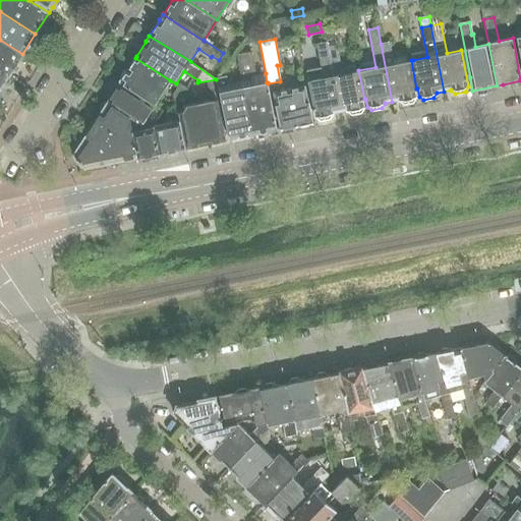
[(22,54),(0,40),(0,71),(8,76),(22,54)]
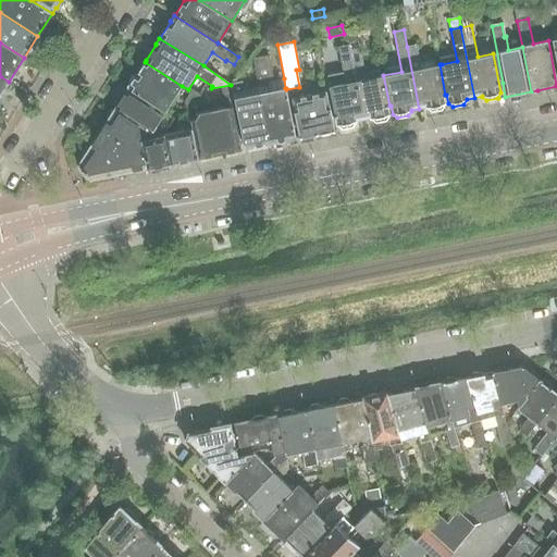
[(348,45),(363,120),(371,119),(375,122),(375,123),(386,120),(390,115),(387,106),(390,106),(383,75),(381,76),(380,70),(366,73),(359,44),(348,45)]
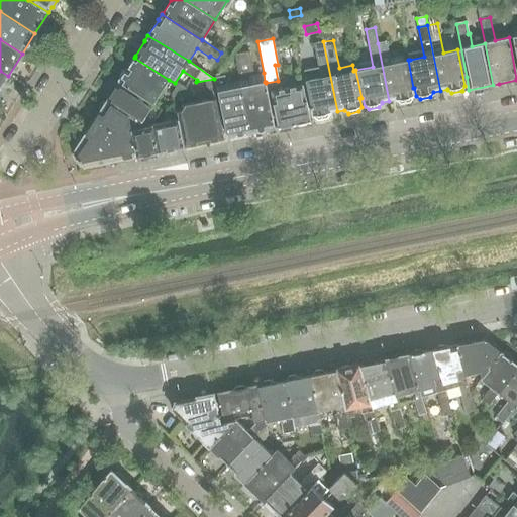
[(320,68),(304,71),(305,80),(311,108),(313,116),(317,119),(317,120),(327,118),(327,117),(330,113),(337,111),(323,41),(315,43),(320,68)]
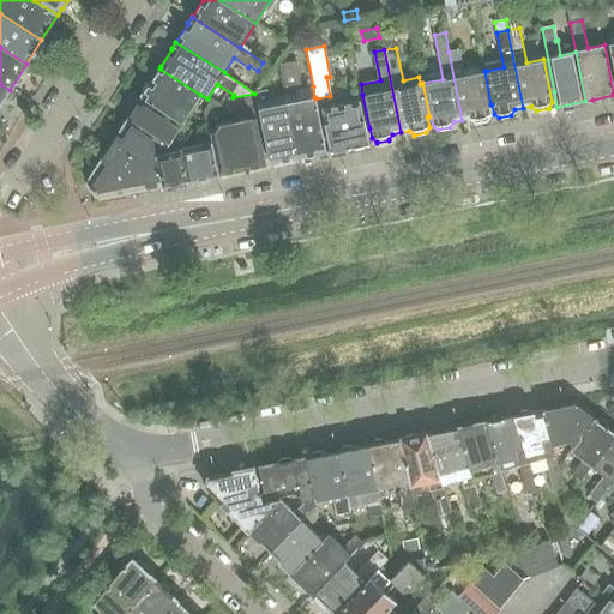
[(459,49),(449,52),(462,120),(470,119),(475,122),(487,120),(491,114),(489,104),(491,104),(485,71),(482,72),(464,76),(459,49)]
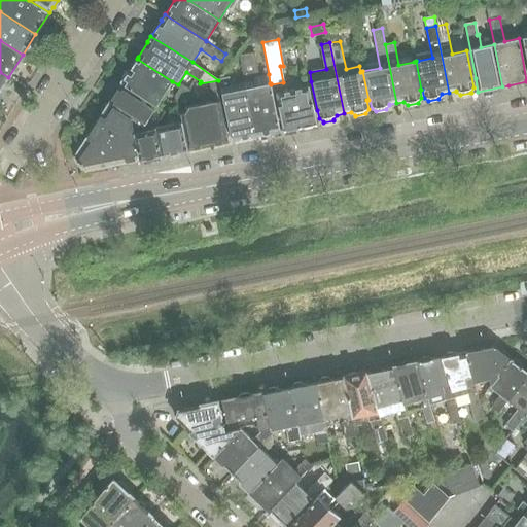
[(254,53),(240,56),(245,89),(246,89),(256,136),(279,131),(280,131),(278,120),(271,84),(271,83),(270,83),(269,74),(258,76),(254,53)]
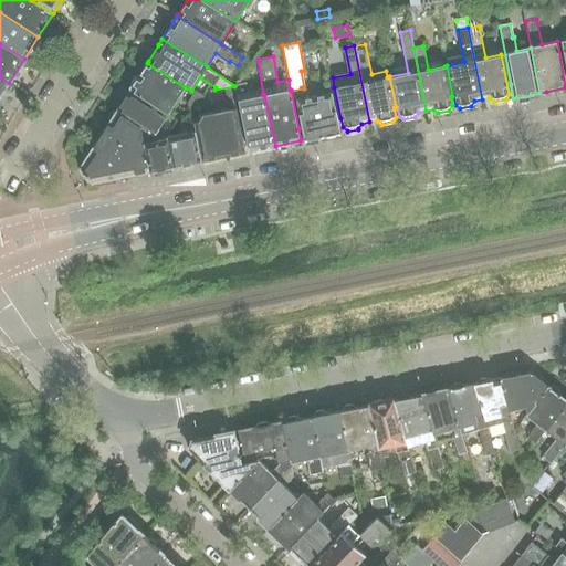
[(185,87),(147,63),(139,75),(138,75),(130,87),(130,88),(130,90),(168,114),(185,87)]
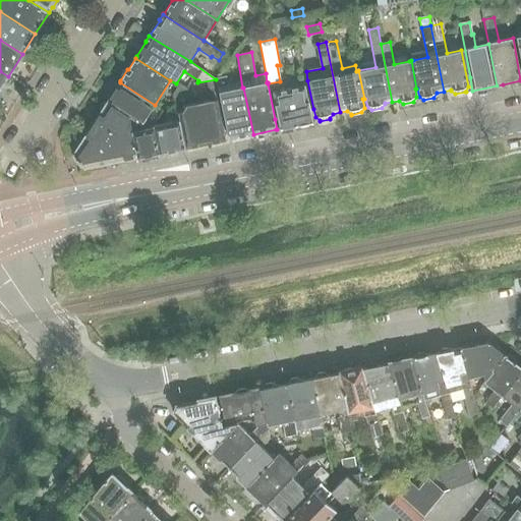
[(8,76),(0,71),(0,88),(7,76),(8,77),(8,76)]
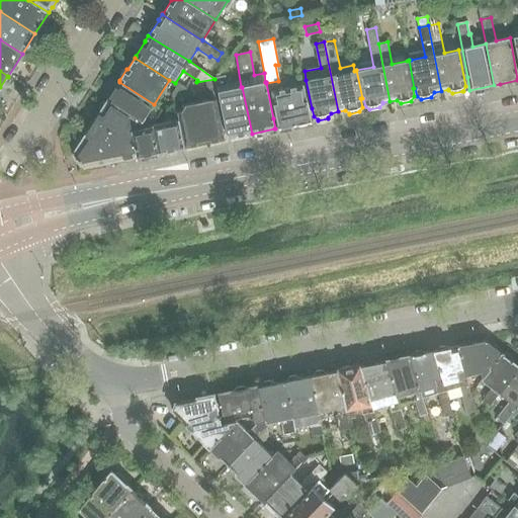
[(214,80),(205,82),(207,93),(218,91),(214,80)]
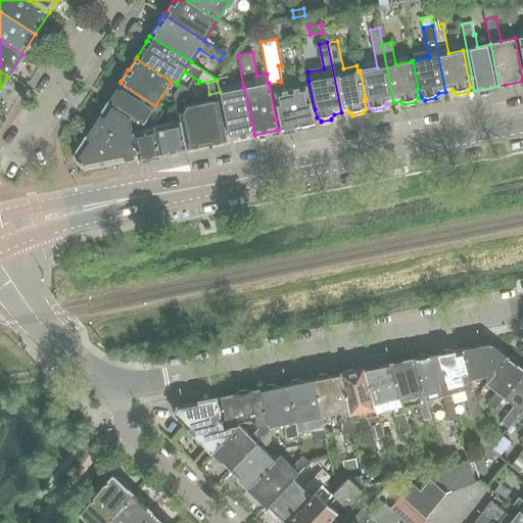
[(121,83),(107,104),(130,119),(142,125),(147,116),(153,121),(154,117),(158,120),(163,111),(154,106),(155,105),(121,83)]
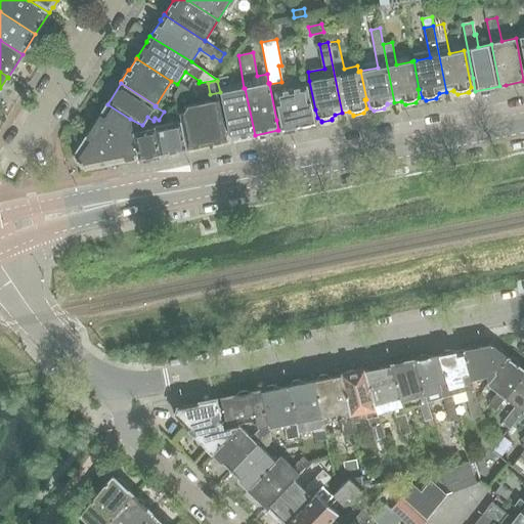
[(180,85),(174,96),(175,101),(180,104),(188,90),(180,85)]
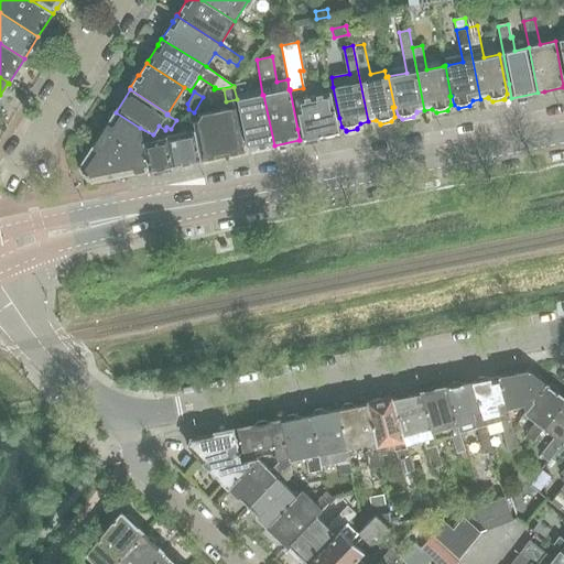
[(338,132),(336,119),(331,93),(296,100),(304,139),(322,136),(326,137),(333,136),(336,132),(338,132)]
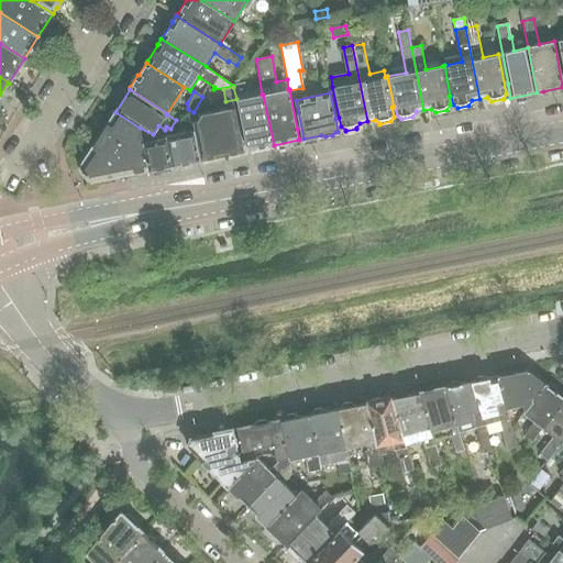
[(236,99),(242,123),(247,150),(249,150),(274,145),(263,95),(262,95),(236,99)]
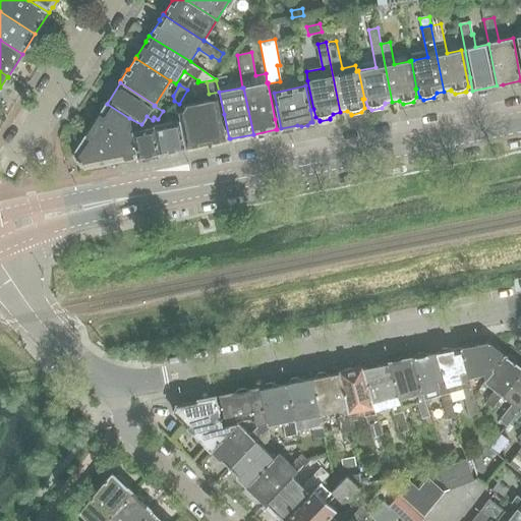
[(225,139),(220,115),(216,100),(182,107),(178,113),(179,120),(178,120),(180,121),(185,148),(186,148),(203,145),(225,139)]
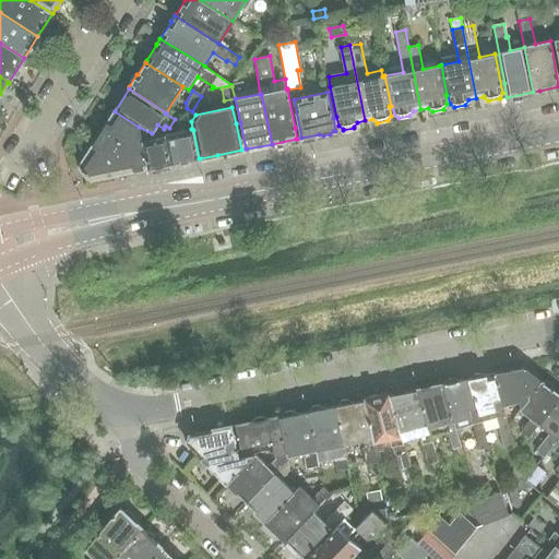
[(90,180),(99,178),(147,169),(142,142),(139,127),(115,111),(80,165),(79,165),(90,180)]
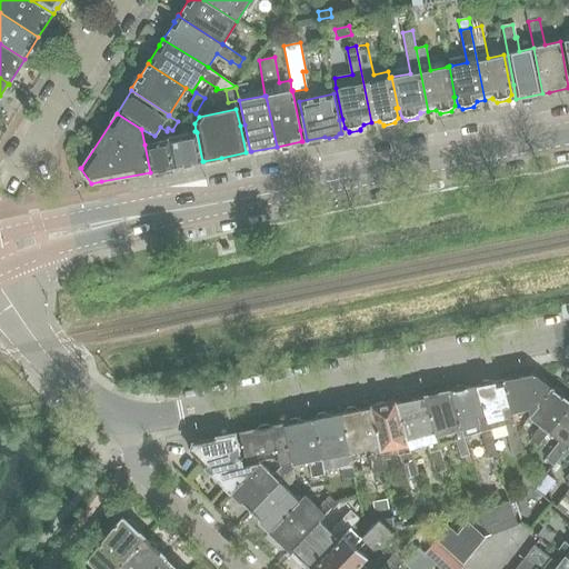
[(197,132),(195,131),(168,137),(173,167),(175,167),(181,166),(182,168),(196,166),(195,162),(202,161),(197,132)]
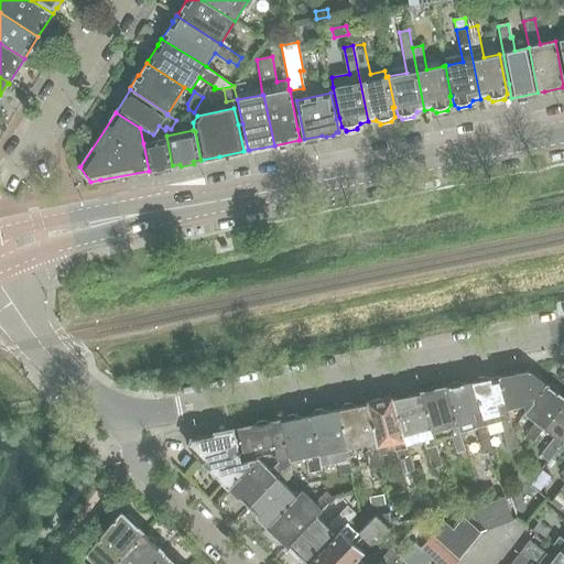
[(172,165),(166,136),(165,136),(166,138),(143,143),(149,171),(172,165)]
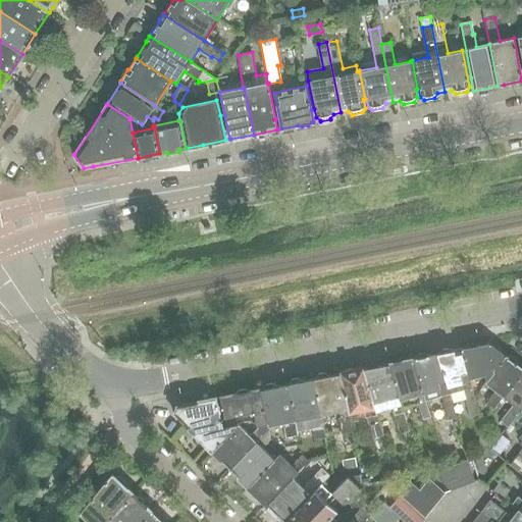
[(148,224),(149,230),(159,228),(158,225),(157,218),(147,220),(148,224)]
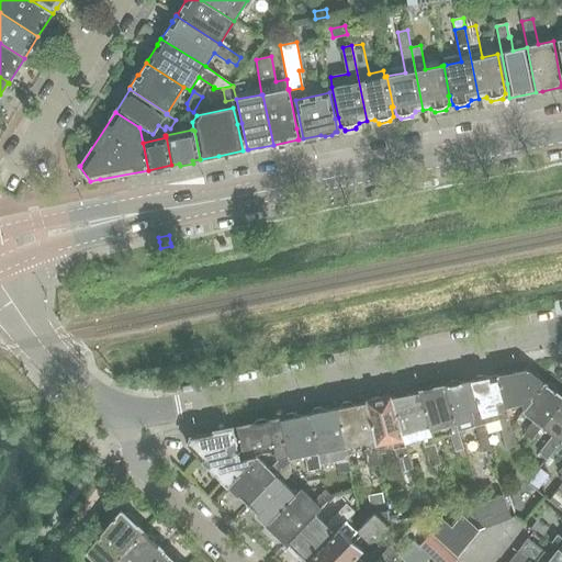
[(530,394),(532,396),(543,383),(534,375),(537,372),(529,367),(526,370),(513,373),(509,371),(501,372),(501,373),(498,375),(496,375),(505,407),(509,406),(525,402),(523,396),(530,394)]
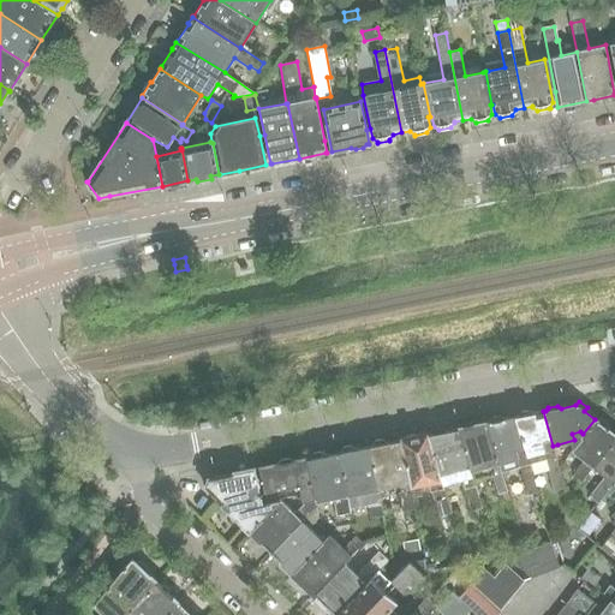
[(565,487),(560,469),(553,446),(543,411),(532,413),(529,412),(529,411),(520,413),(518,416),(515,417),(530,464),(547,459),(550,472),(548,472),(554,491),(565,488),(565,487)]
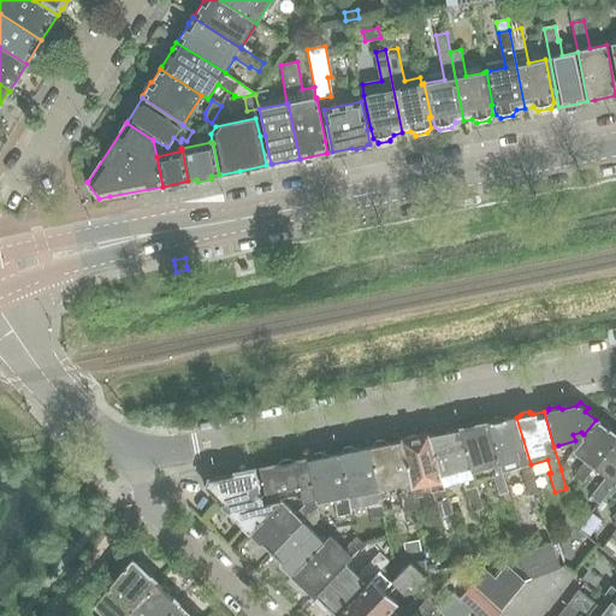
[(490,422),(487,424),(502,473),(521,467),(529,496),(539,492),(531,465),(516,418),(505,419),(502,418),(492,419),(492,420),(490,422)]
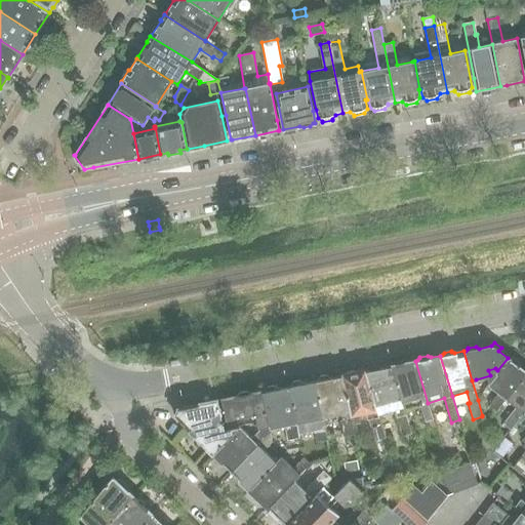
[(509,359),(508,358),(497,370),(496,372),(497,374),(488,385),(499,393),(489,406),(495,412),(506,399),(524,373),(524,371),(520,367),(519,363),(520,363),(513,358),(509,359)]
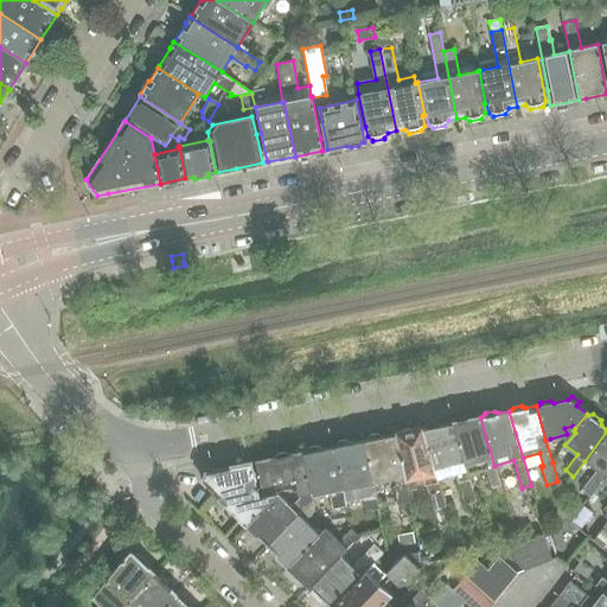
[(500,485),(494,466),(480,417),(468,420),(465,417),(458,419),(455,422),(453,422),(467,473),(486,467),(492,487),(500,485)]
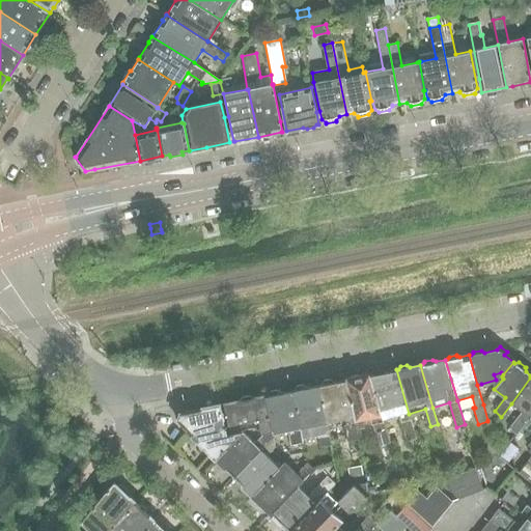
[(372,374),(369,375),(383,418),(399,414),(408,441),(417,438),(409,414),(396,369),(385,371),(382,370),(375,371),(375,372),(372,374)]
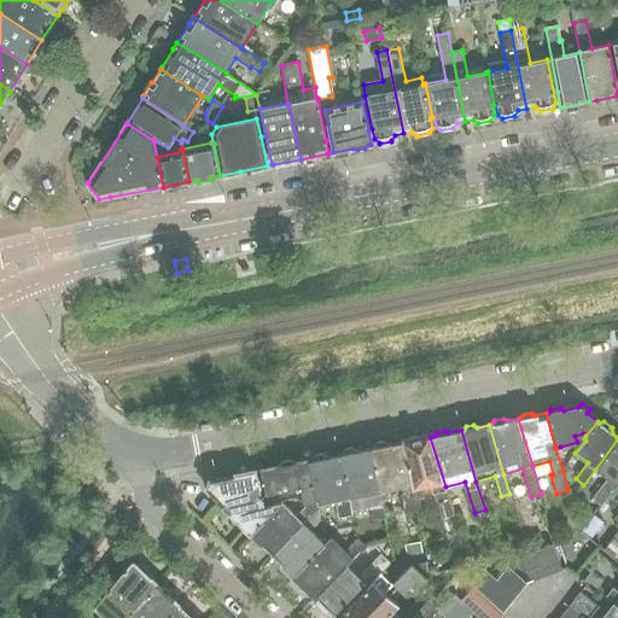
[(445,487),(430,437),(424,438),(421,438),(419,438),(415,437),(408,438),(406,442),(402,442),(412,490),(431,487),(441,519),(454,516),(445,487)]
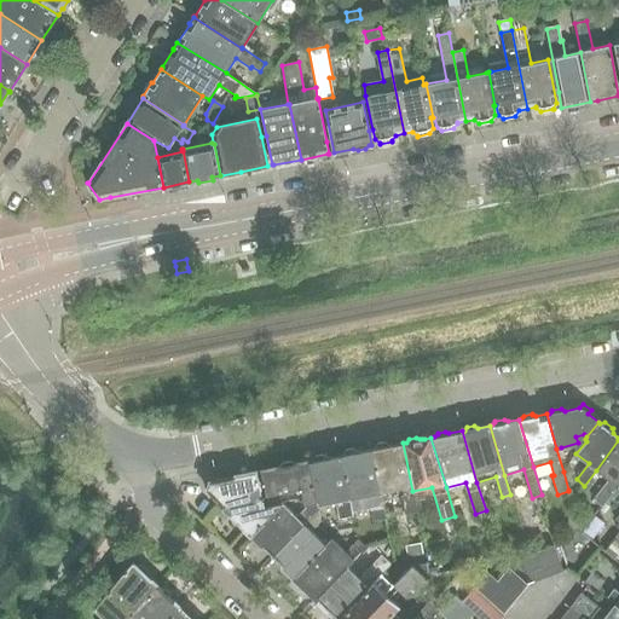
[(618,440),(596,470),(609,480),(593,501),(602,508),(615,491),(618,486),(618,440)]
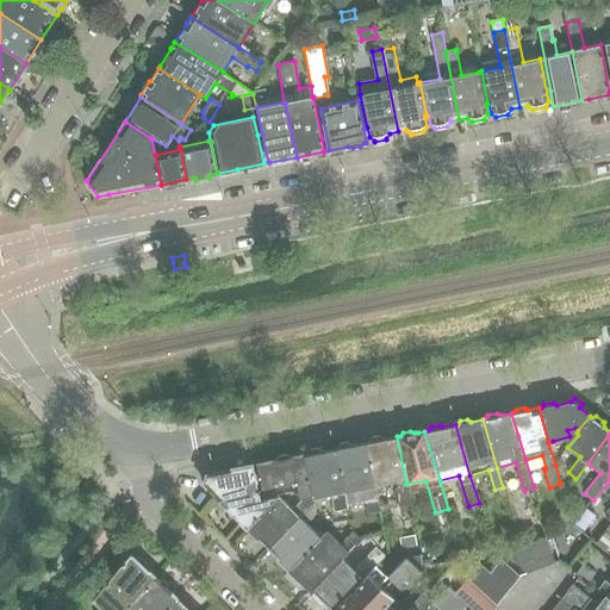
[(367,442),(375,485),(396,481),(398,489),(394,489),(399,506),(411,505),(406,484),(397,436),(383,439),(383,440),(379,436),(372,437),(369,442),(369,441),(367,442)]
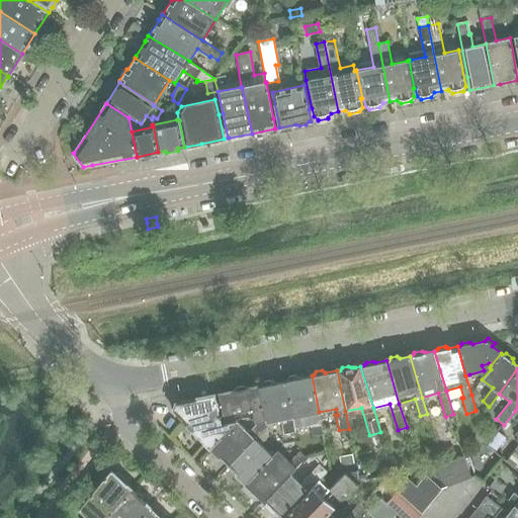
[(310,425),(313,437),(323,435),(319,412),(312,375),(311,375),(299,377),(299,378),(298,378),(295,375),(289,376),(286,380),(285,380),(294,428),(310,425)]
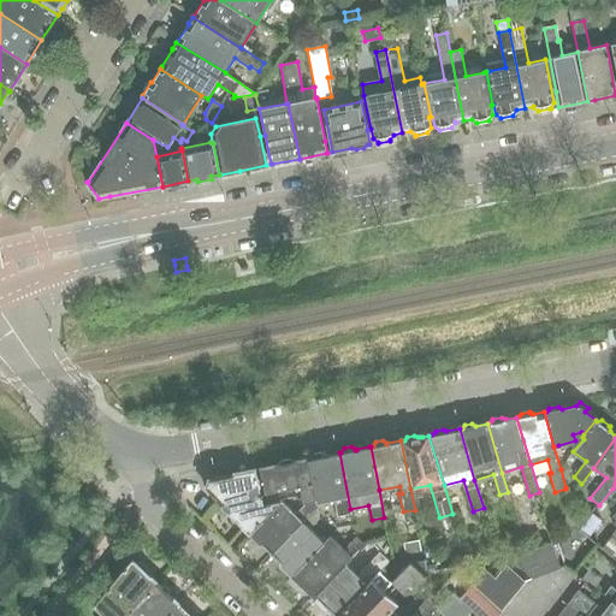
[(308,458),(308,460),(315,499),(317,503),(335,499),(338,516),(351,514),(350,509),(339,452),(338,454),(338,452),(325,455),(325,456),(320,452),(314,454),(311,458),(308,458)]
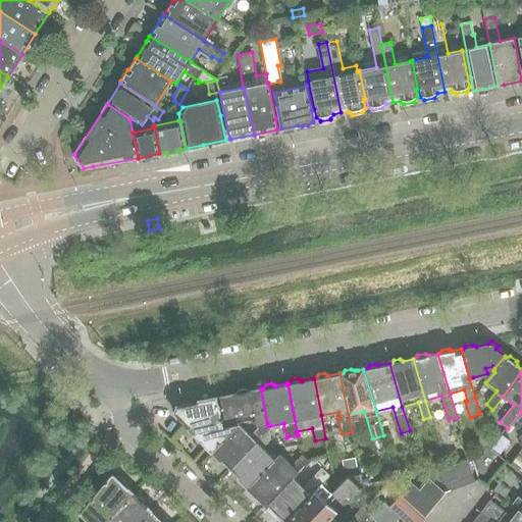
[(256,425),(258,425),(267,423),(261,389),(248,392),(248,390),(245,388),(239,389),(237,394),(220,398),(224,418),(253,412),(256,425)]
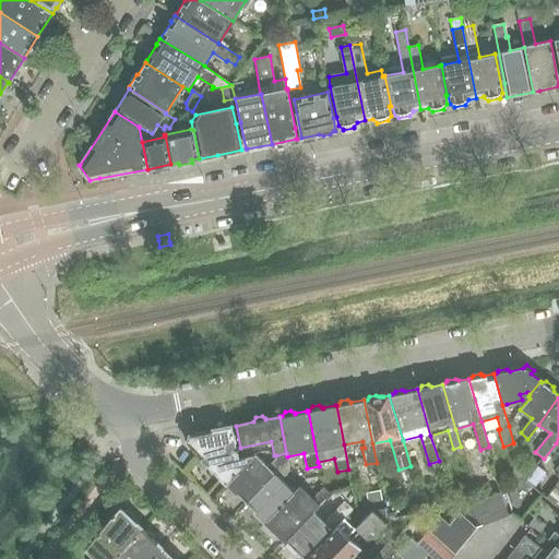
[(234,437),(232,427),(189,435),(187,443),(228,483),(257,454),(256,454),(253,455),(238,459),(234,437)]
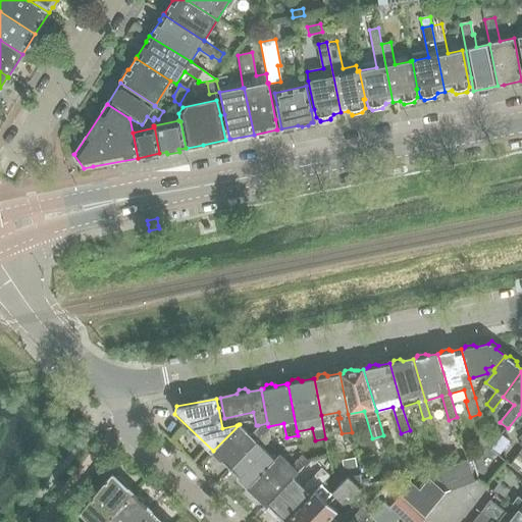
[(268,426),(267,423),(258,425),(258,428),(251,435),(240,424),(213,451),(214,453),(214,457),(218,462),(222,462),(223,461),(230,468),(269,429),(268,426)]
